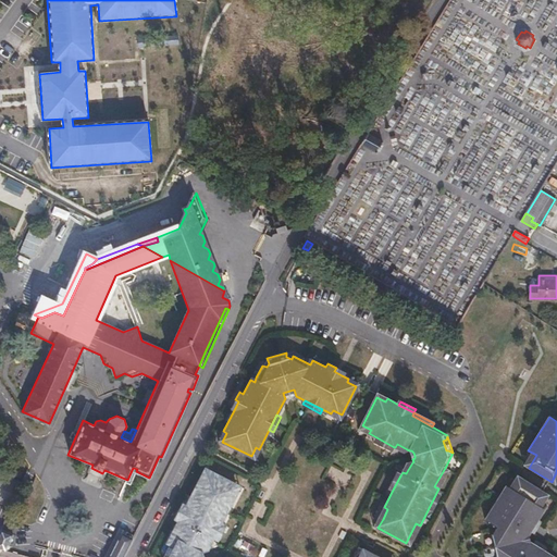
[(392,450),(394,447),(376,437),(374,442),(392,450)]
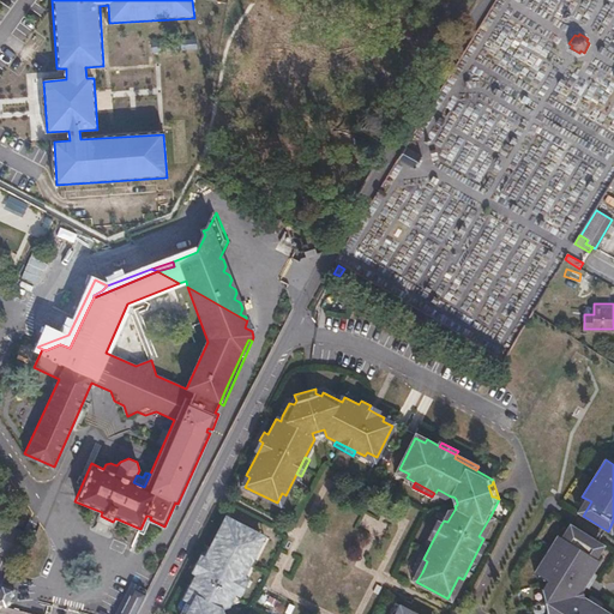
[(578,513),(583,516),(591,501),(587,499),(578,513)]
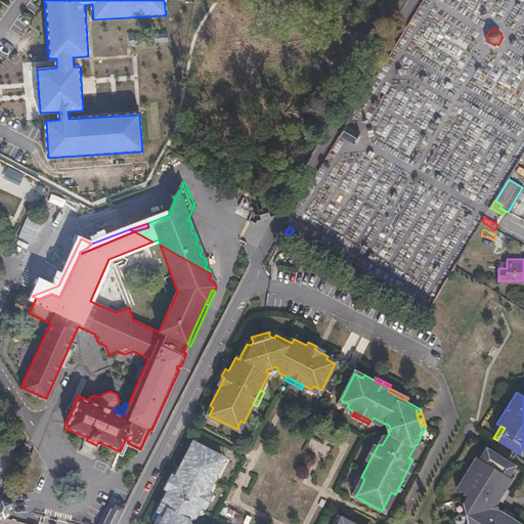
[(384,435),(379,444),(382,445),(388,435),(384,435)]
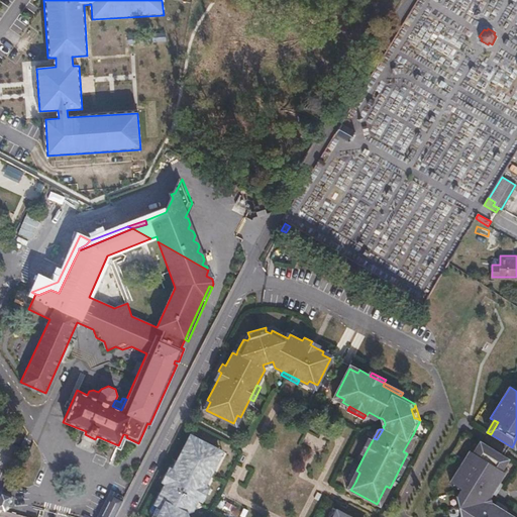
[(184,453),(194,434),(191,432),(181,451),(184,453)]
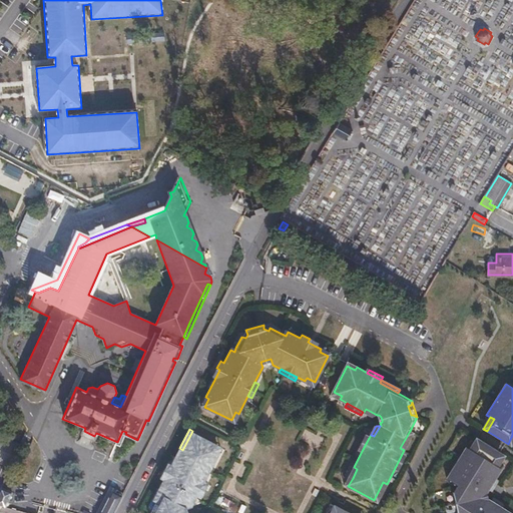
[(218,444),(192,431),(182,450),(179,448),(171,464),(164,477),(163,480),(167,482),(157,500),(151,512),(183,512),(183,510),(184,508),(186,507),(186,505),(192,495),(195,497),(197,493),(204,480),(211,465),(208,463),(218,444)]
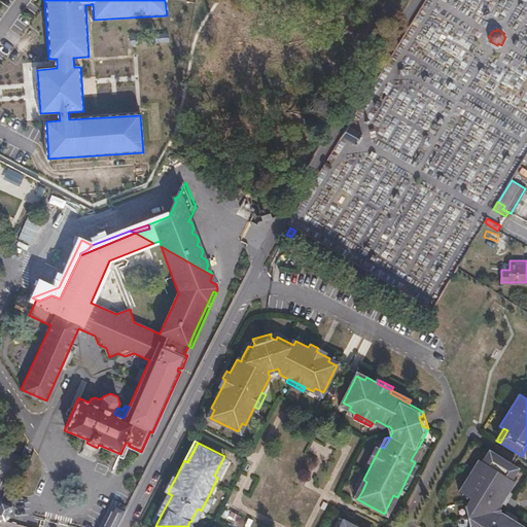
[(424,445),(421,443),(411,460),(415,462),(424,445)]
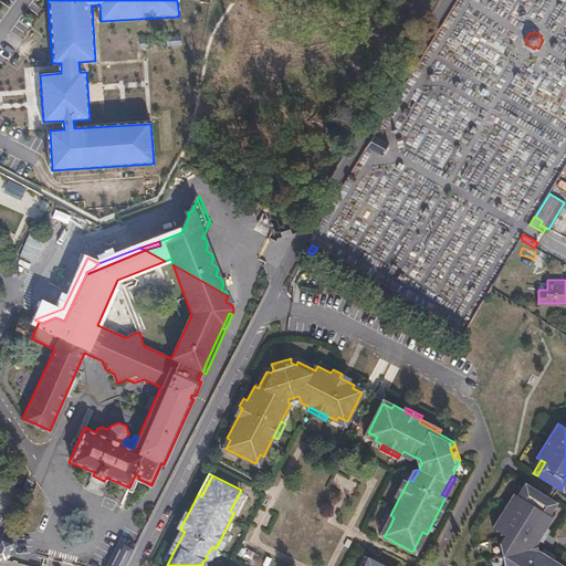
[(396,495),(399,498),(407,483),(404,481),(396,495)]
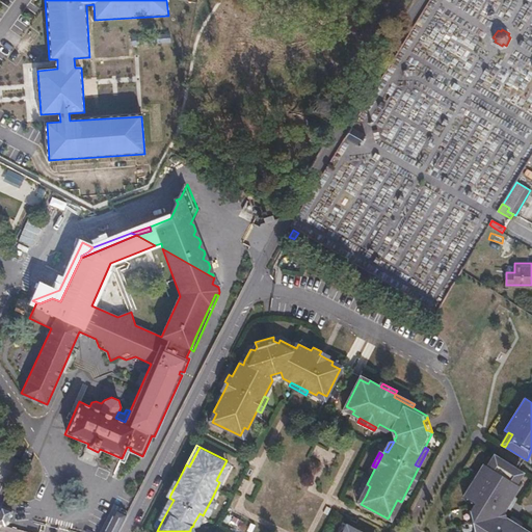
[(0,478),(11,483),(21,462),(0,453),(0,478)]
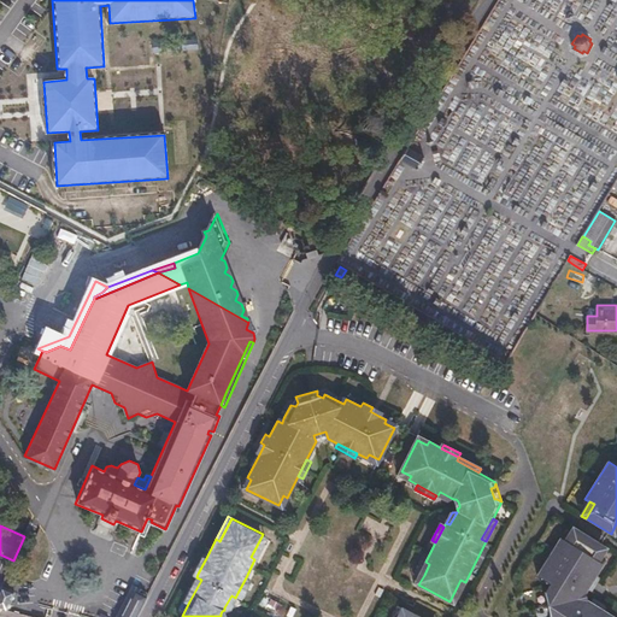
[(569,545),(577,532),(573,528),(565,542),(569,545)]
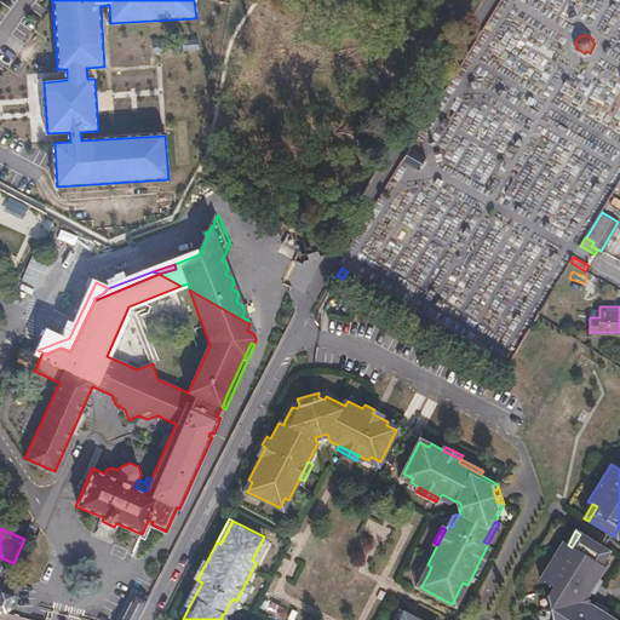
[(598,563),(606,550),(580,534),(572,547),(568,545),(563,543),(541,578),(554,586),(552,589),(554,595),(560,619),(616,619),(607,614),(610,609),(606,607),(603,612),(595,606),(590,603),(585,604),(584,597),(589,596),(591,591),(597,583),(601,585),(603,581),(600,579),(606,568),(602,566),(598,563)]
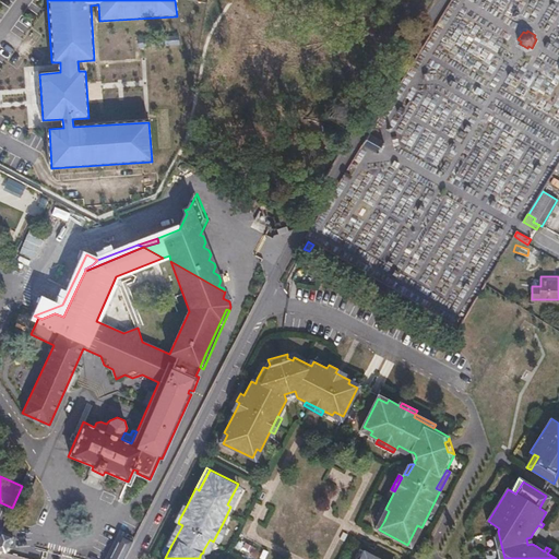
[(241,486),(238,484),(227,504),(230,507),(241,486)]
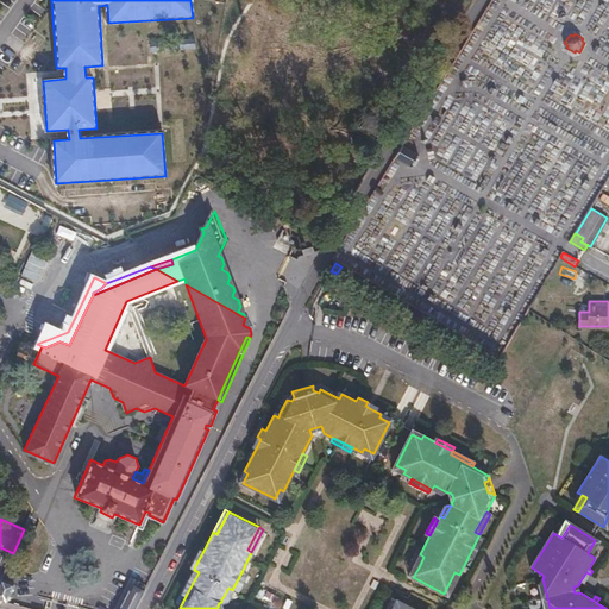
[(477,539),(469,556),(473,558),(482,542),(477,539)]
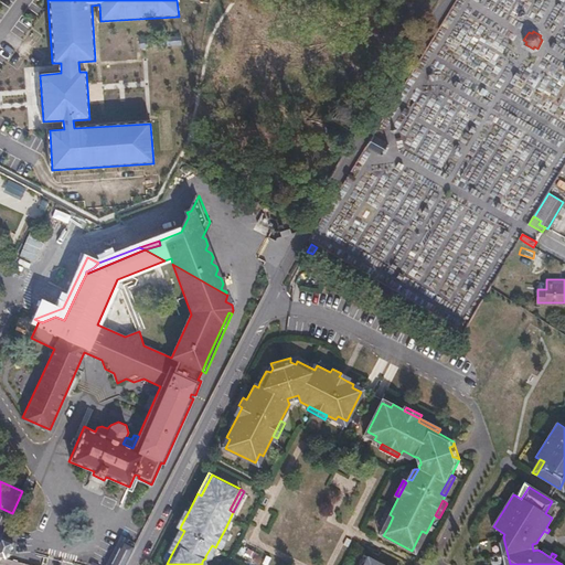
[(556,503),(552,501),(545,513),(548,515),(556,503)]
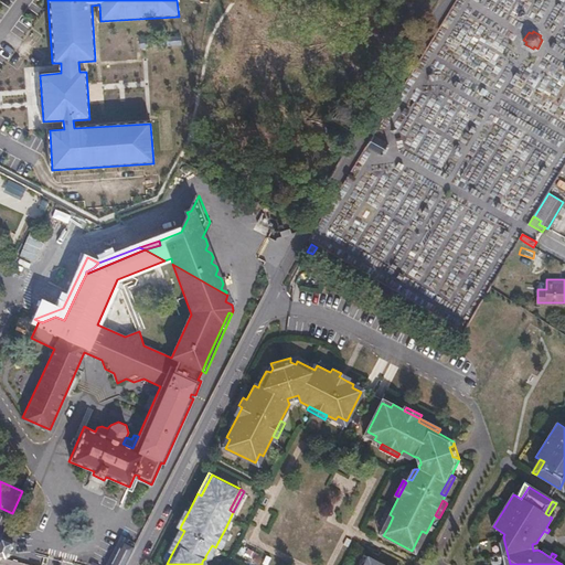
[(181,525),(189,511),(184,509),(178,523),(181,525)]
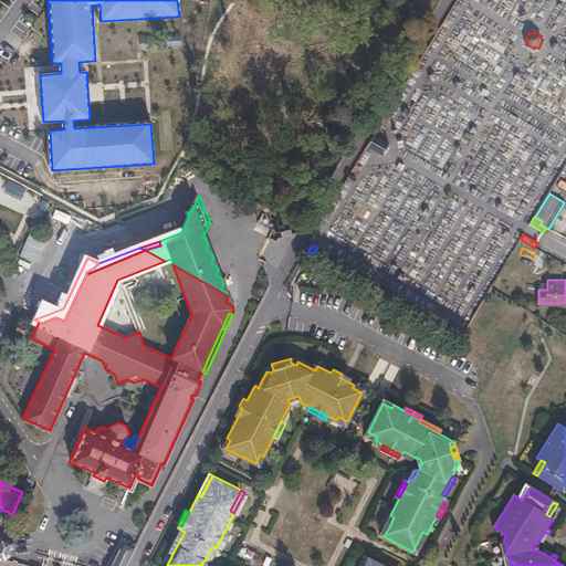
[(185,532),(180,530),(169,549),(174,552),(185,532)]
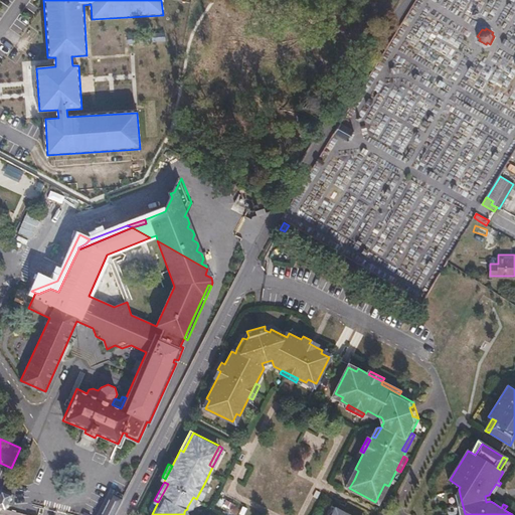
[(208,484),(205,482),(198,495),(201,497),(208,484)]
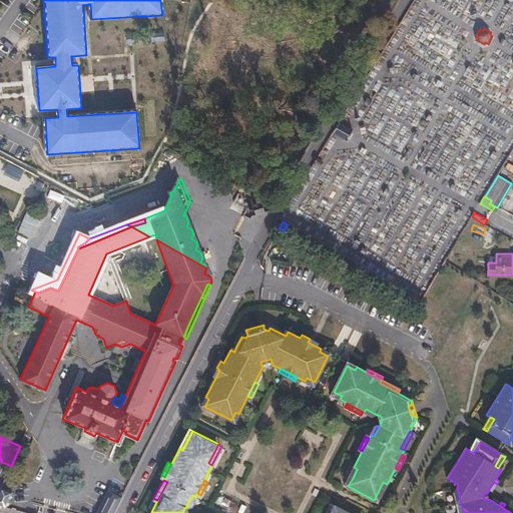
[(377,502),(387,484),(383,482),(374,500),(377,502)]
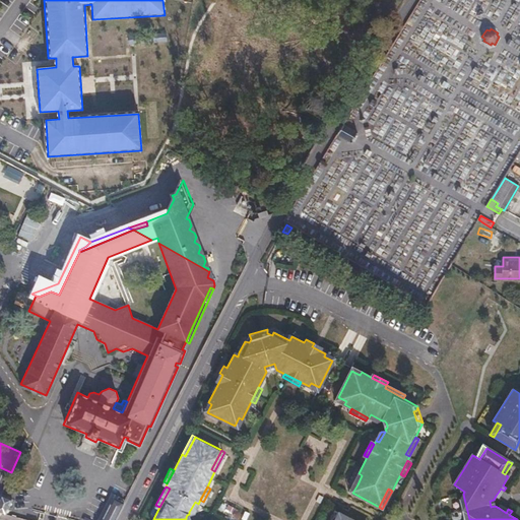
[(0,494),(0,513),(5,515),(11,499),(0,494)]
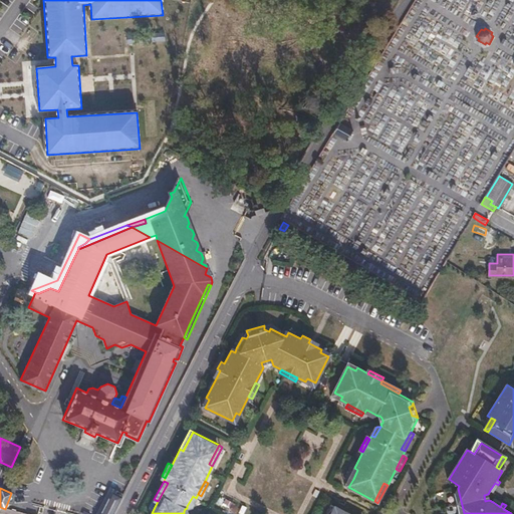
[(112,513),(121,497),(110,492),(99,513),(112,513)]
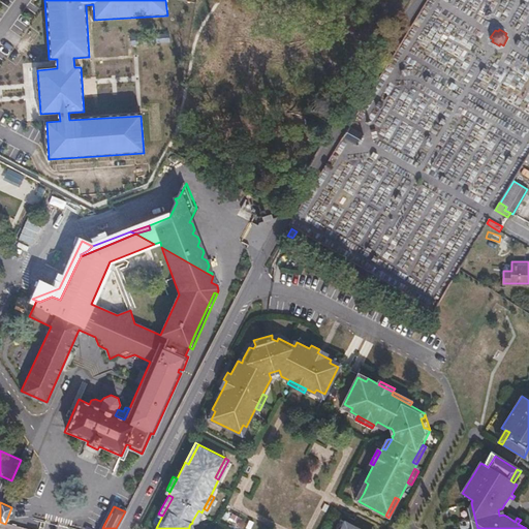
[(473,528),(477,528),(472,507),(468,508),(473,528)]
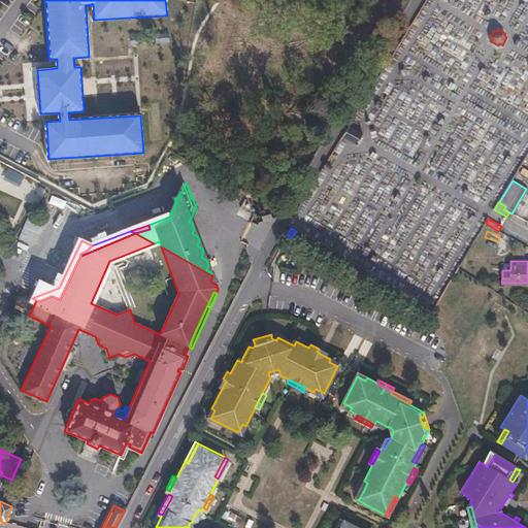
[(197,519),(201,512),(198,509),(192,520),(197,519)]
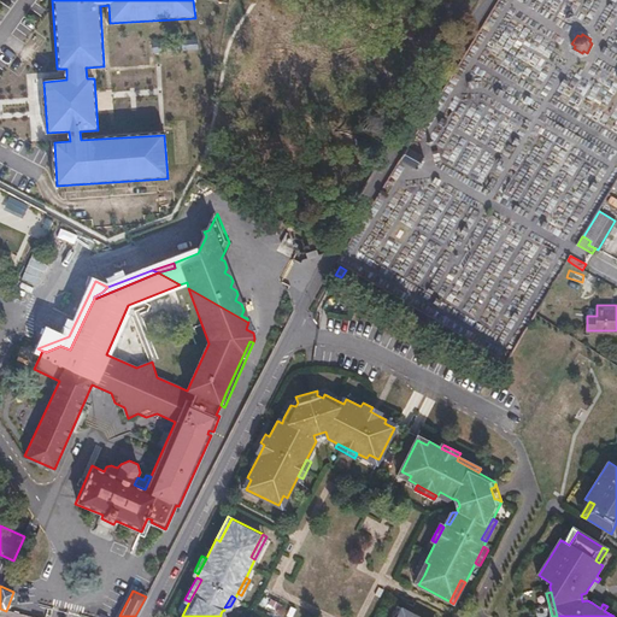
[(595,598),(592,603),(600,609),(603,604),(595,598)]
